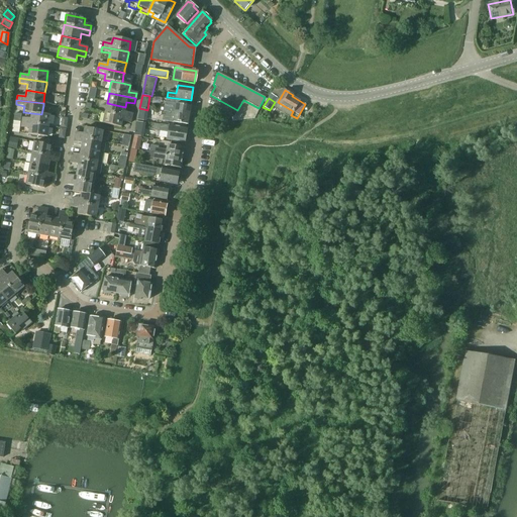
[(107,103),(104,113),(130,119),(131,114),(124,113),(125,107),(107,103)]
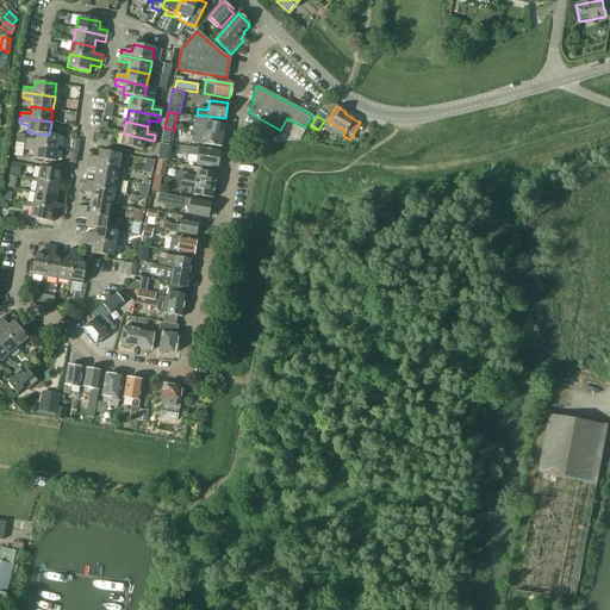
[(194,122),(192,132),(193,132),(222,137),(224,126),(194,122)]
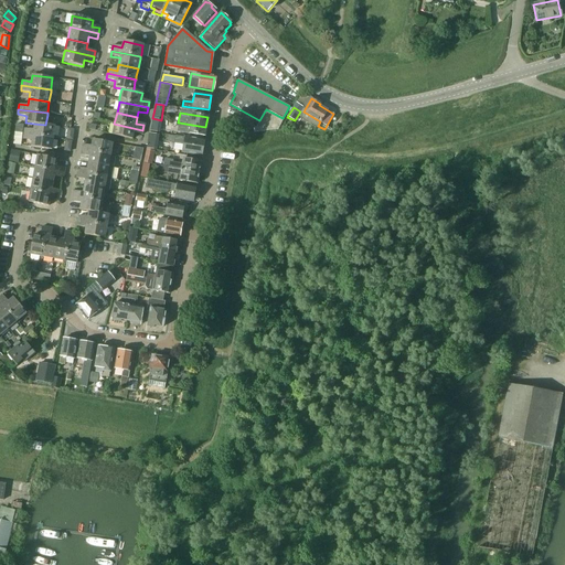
[(177,132),(188,134),(204,137),(205,127),(179,123),(178,123),(177,132)]
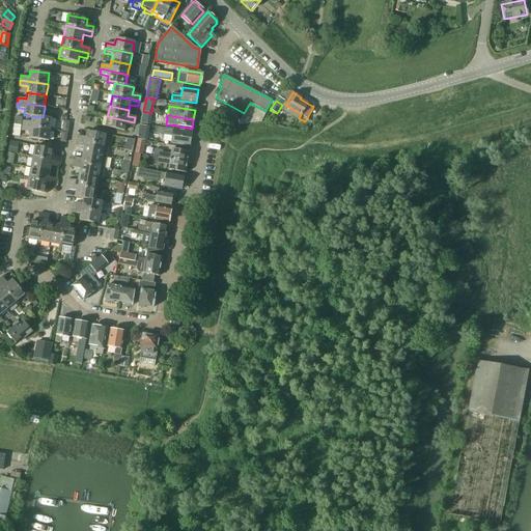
[(23,120),(23,126),(50,130),(50,128),(51,118),(43,117),(32,116),(31,121),(23,120)]
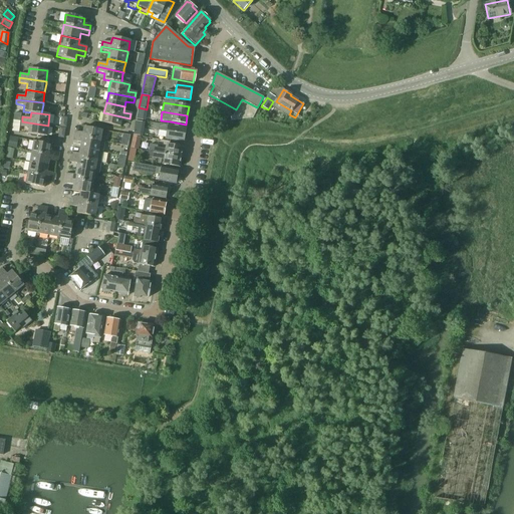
[(129,123),(130,118),(103,112),(101,123),(120,127),(121,121),(129,123)]
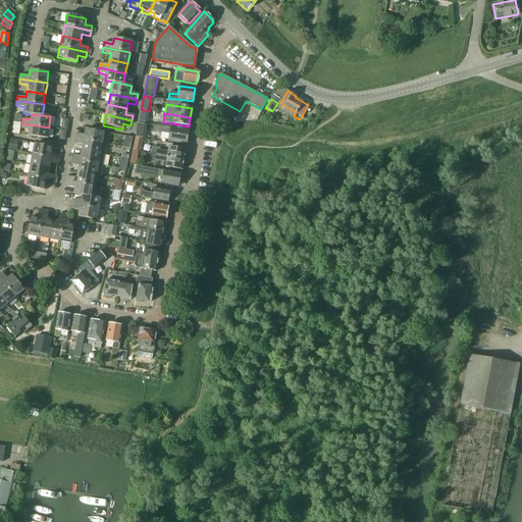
[(138,121),(147,123),(148,116),(140,114),(138,121)]
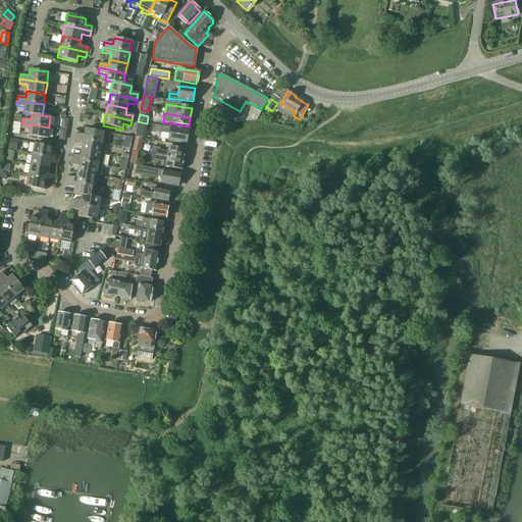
[(49,129),(49,127),(22,123),(21,128),(30,129),(29,136),(47,139),(49,129)]
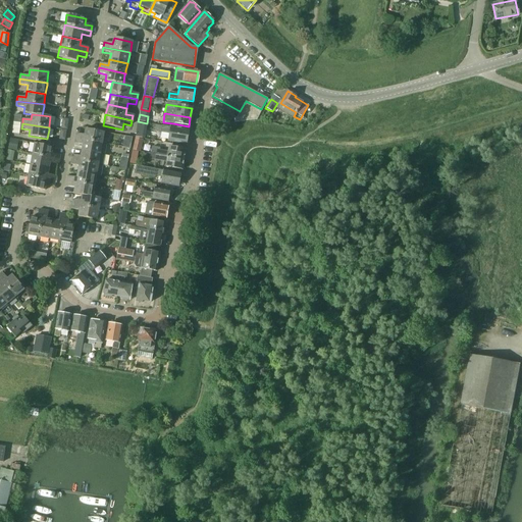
[(186,145),(188,132),(153,125),(152,132),(168,135),(167,141),(186,145)]
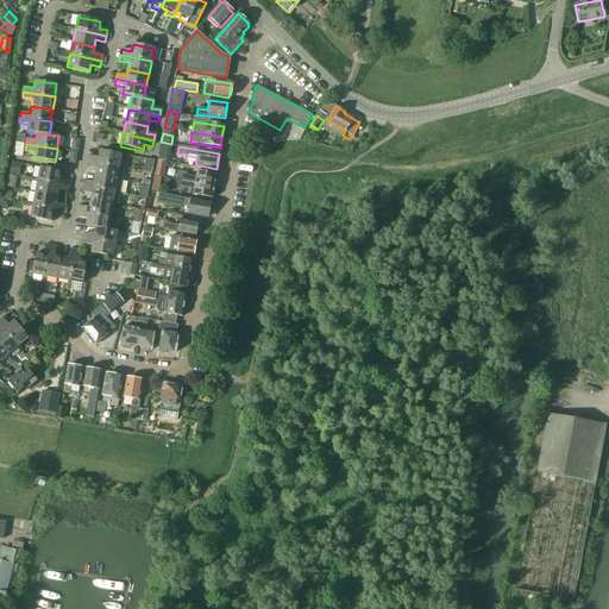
[(89,157),(88,162),(119,168),(121,156),(99,151),(98,158),(89,157)]
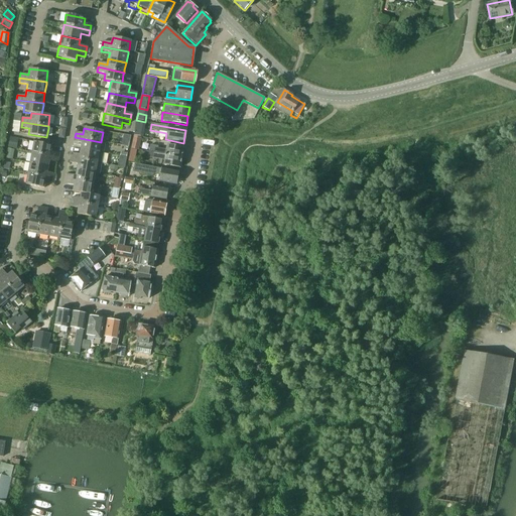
[(121,145),(128,147),(130,137),(123,135),(121,145)]
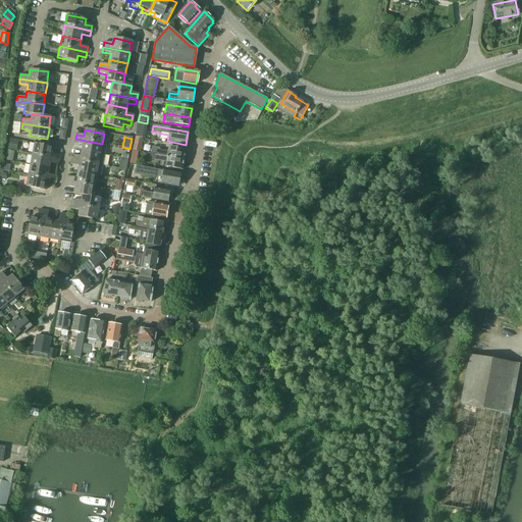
[(135,138),(132,150),(140,152),(143,139),(135,138)]
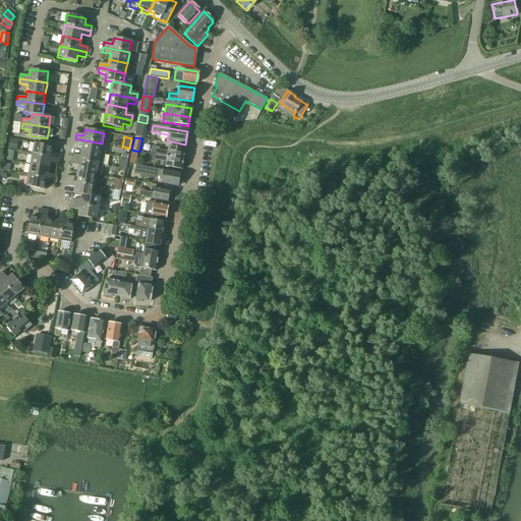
[(82,145),(81,151),(104,156),(106,145),(102,143),(75,138),(74,143),(82,145)]
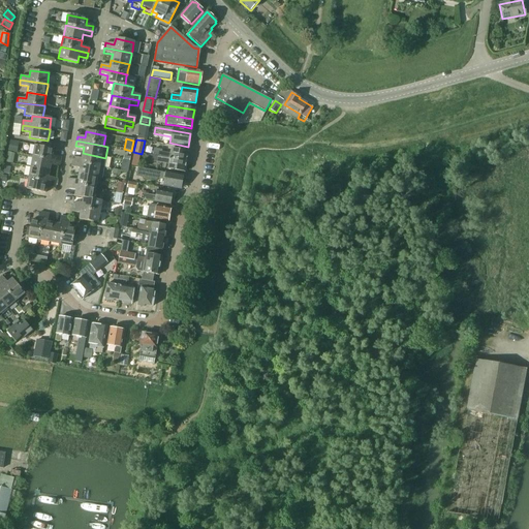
[(33,156),(33,157),(60,162),(61,158),(53,156),(54,150),(35,146),(34,154),(33,156)]
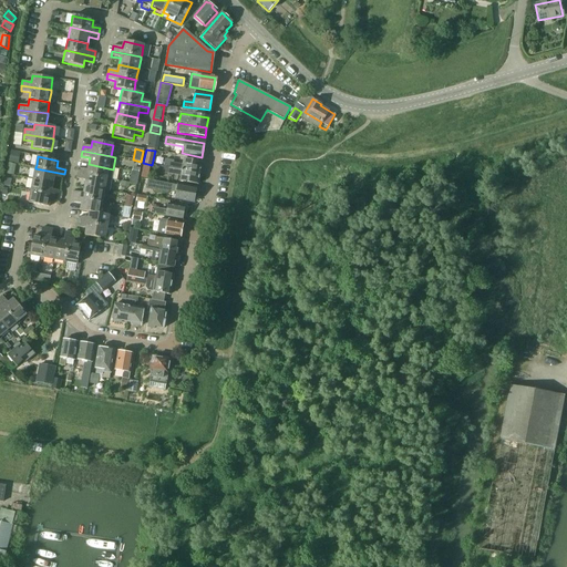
[(165,158),(164,168),(199,174),(200,163),(183,160),(182,165),(173,164),(174,161),(165,158)]
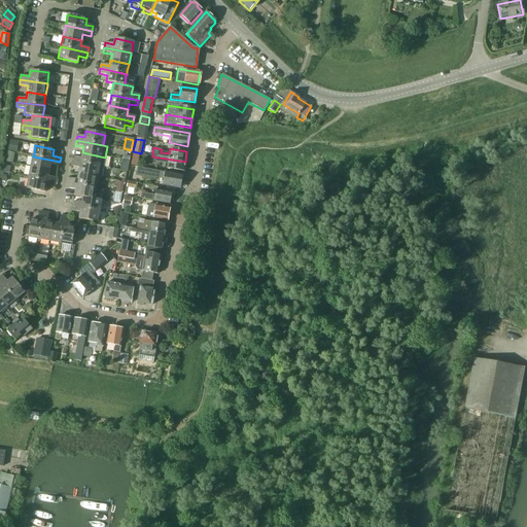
[(73,157),(72,162),(103,168),(105,157),(82,152),(81,159),(73,157)]
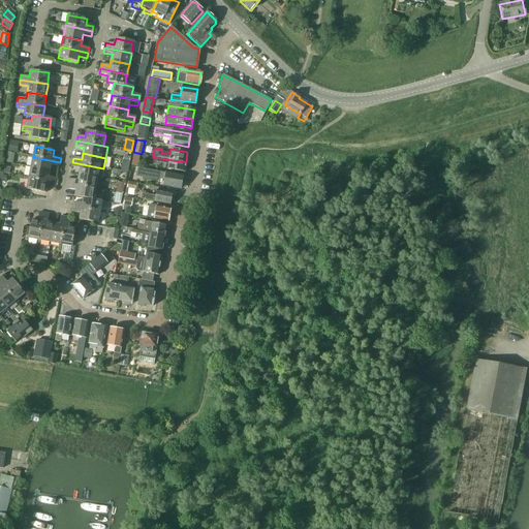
[(131,165),(137,166),(139,154),(133,153),(131,165)]
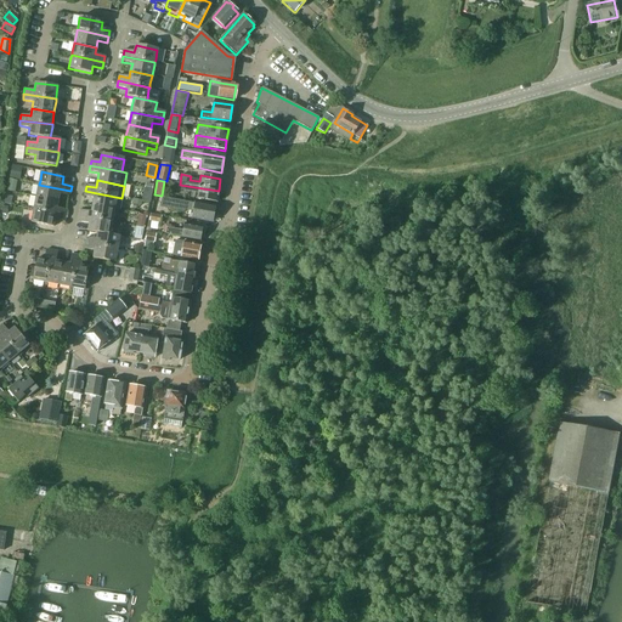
[(39,186),(37,198),(58,202),(60,196),(69,197),(71,191),(39,185),(39,186)]
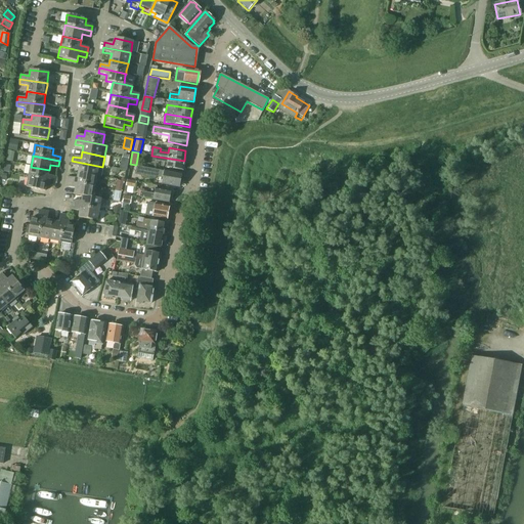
[(182,171),(184,161),(151,156),(150,160),(156,161),(167,163),(166,168),(182,171)]
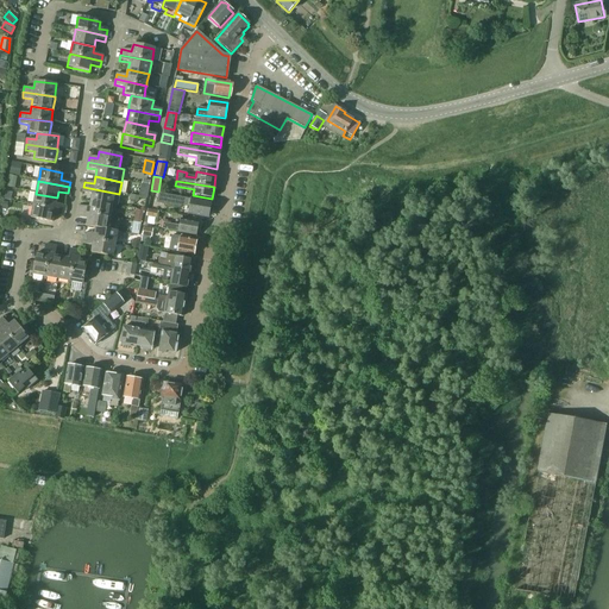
[(92,194),(90,201),(117,206),(119,194),(83,187),(82,193),(92,194)]
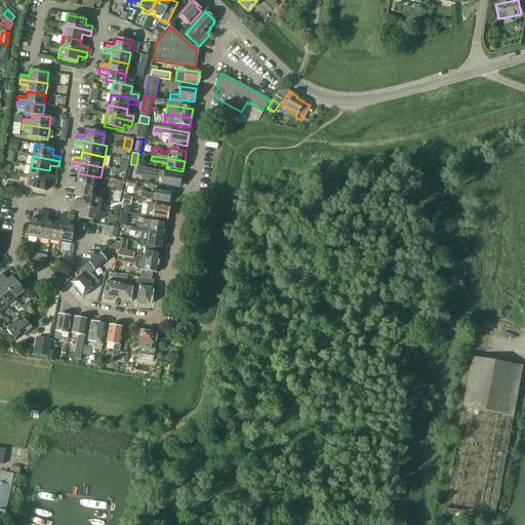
[(29,176),(29,177),(55,183),(56,177),(48,176),(49,170),(31,167),(29,175),(29,176)]
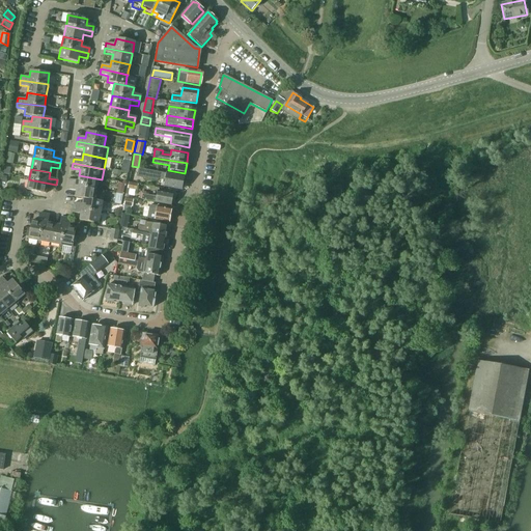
[(137,177),(158,180),(158,178),(166,180),(165,187),(182,190),(184,177),(139,169),(138,173),(137,177)]
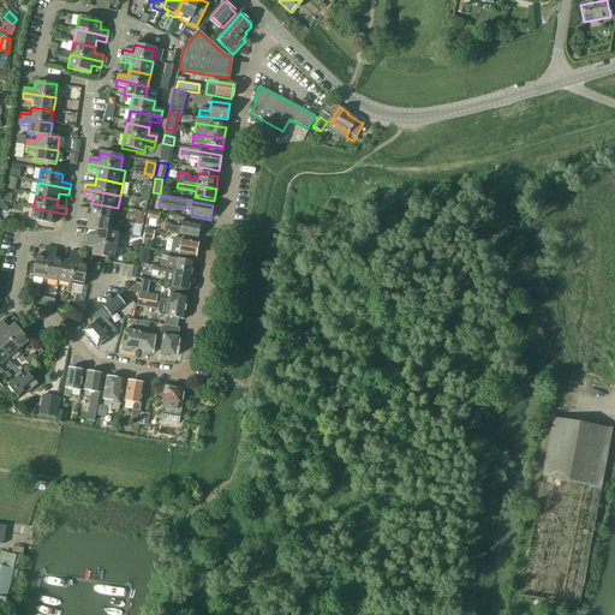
[(81,209),(79,214),(111,220),(111,219),(112,218),(113,208),(118,209),(118,208),(91,203),(90,210),(81,209)]
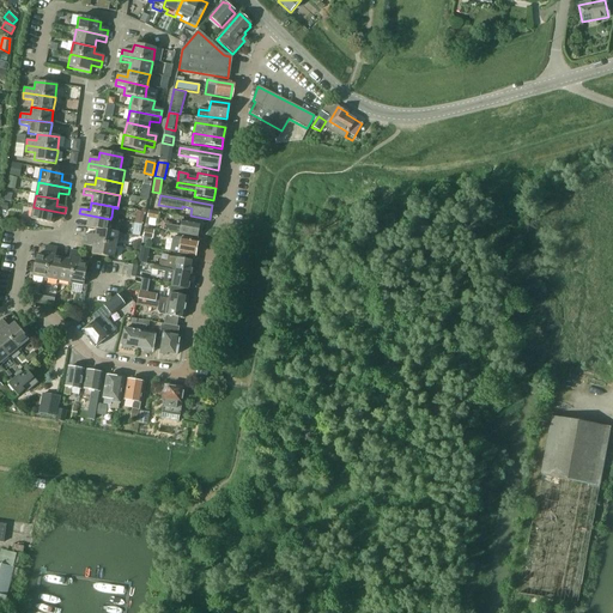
[(54,217),(64,218),(65,213),(34,207),(34,208),(31,219),(53,224),(54,217)]
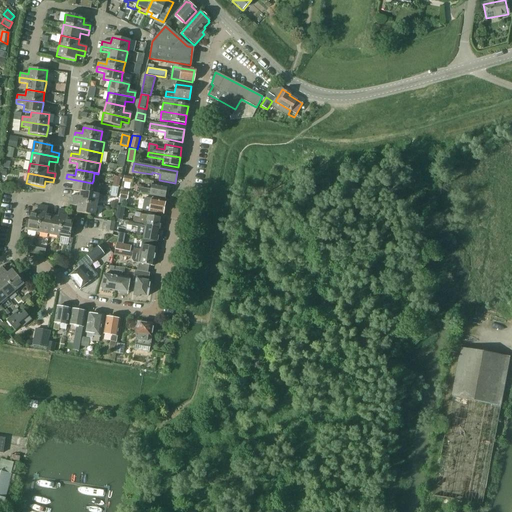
[(72,191),(80,192),(90,194),(92,183),(66,178),(65,183),(73,184),(72,191)]
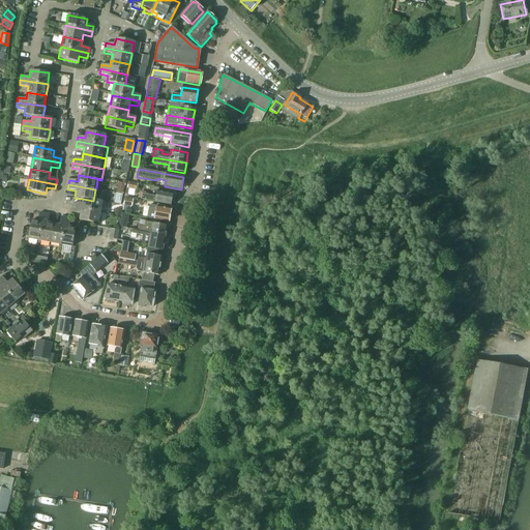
[(142,195),(141,199),(141,200),(170,205),(172,194),(157,192),(156,197),(142,195)]
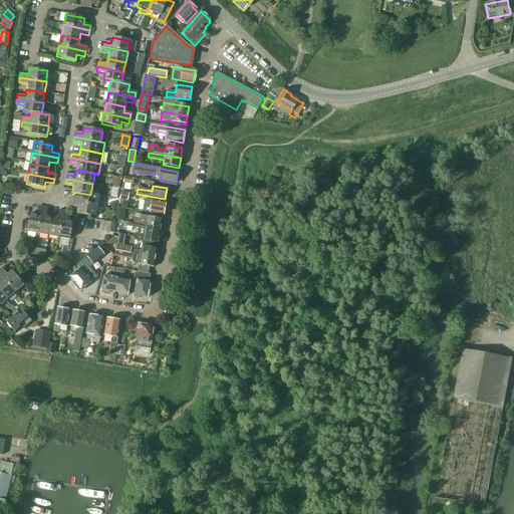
[(71,198),(70,202),(97,207),(97,206),(97,204),(99,196),(90,195),(80,193),(79,199),(71,198)]
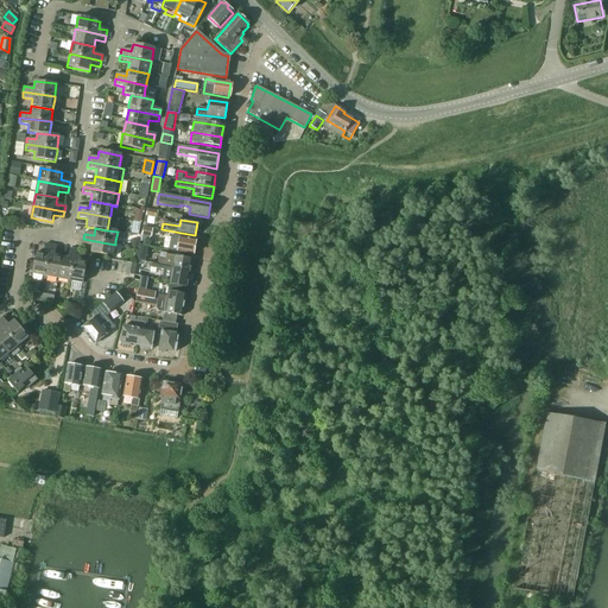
[(169,251),(177,252),(194,254),(196,240),(171,236),(169,251)]
